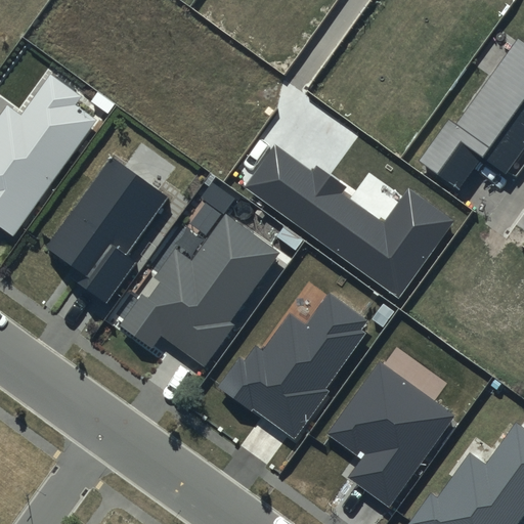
[(523,42),(518,38),(456,126),(449,121),(422,160),(460,186),(481,156),(507,173),(523,147),(523,42)]
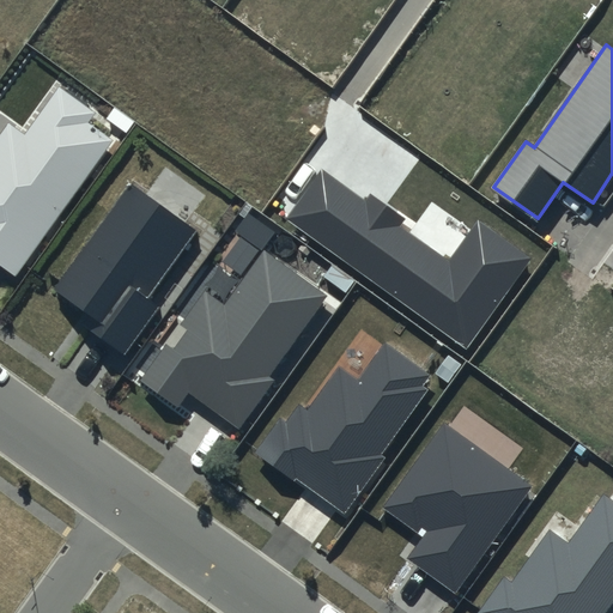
[(28,131),(8,117),(0,129),(0,260),(16,271),(109,138),(87,122),(97,109),(60,84),(28,131)]
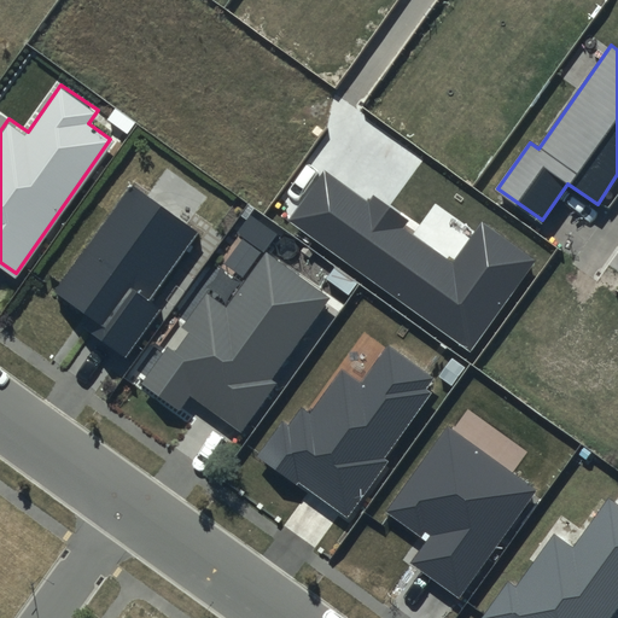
[(368,203),(325,172),(290,221),(471,349),(535,260),(482,222),(453,263),(403,228),(408,221),(373,196),(368,203)]
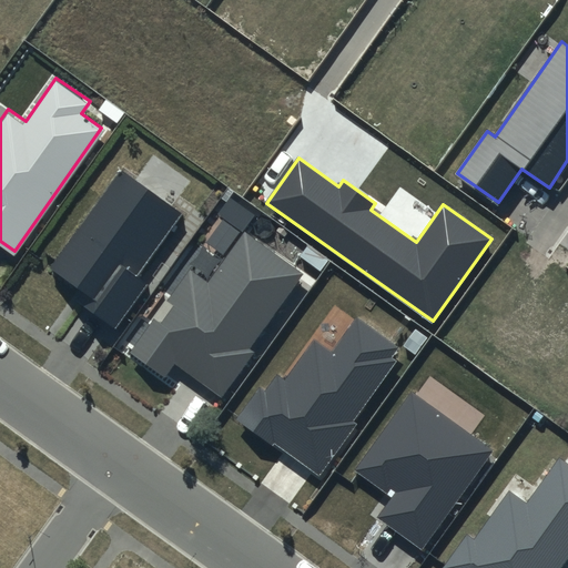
[(184,211),(123,166),(51,265),(82,287),(74,296),(117,326),(149,282),(138,275),(184,211)]
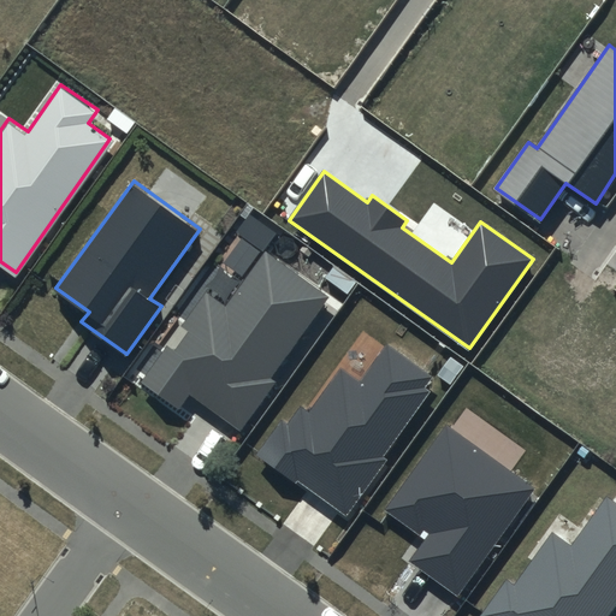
[(330,294),(265,249),(226,302),(207,289),(182,324),(189,329),(176,347),(170,342),(143,379),(181,406),(190,391),(242,427),(277,379),(272,375),(330,294)]
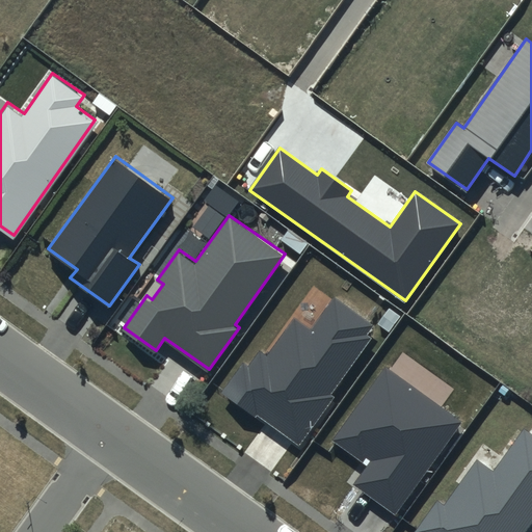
[(375,325),(336,296),(312,327),(296,316),(267,354),(262,349),(250,365),(245,361),(222,393),(256,417),(259,413),(299,443),(335,396),(330,394),(373,337),(369,334),(375,325)]
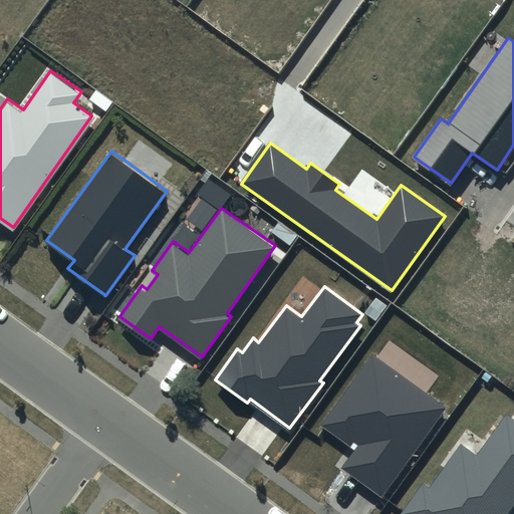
[(448,407),(372,353),(321,424),(350,446),(353,441),(358,445),(342,467),(382,496),(448,407)]
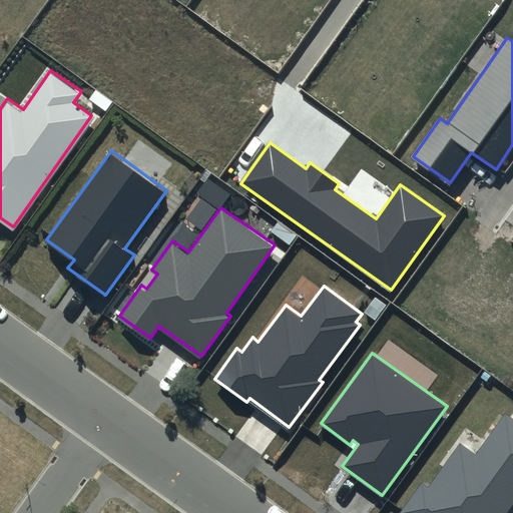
[(504,512),(512,501),(512,417),(504,411),(476,450),(462,440),(430,484),(423,480),(400,512),(504,512)]
